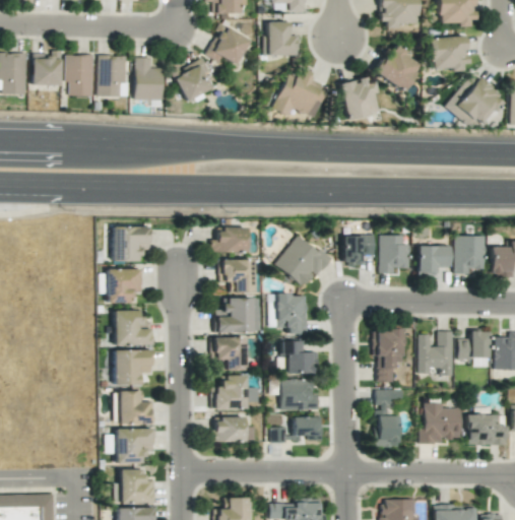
[(205,0),(206,1),(213,1),(213,13),(241,13),(241,5),(248,5),(248,0),(205,0)]
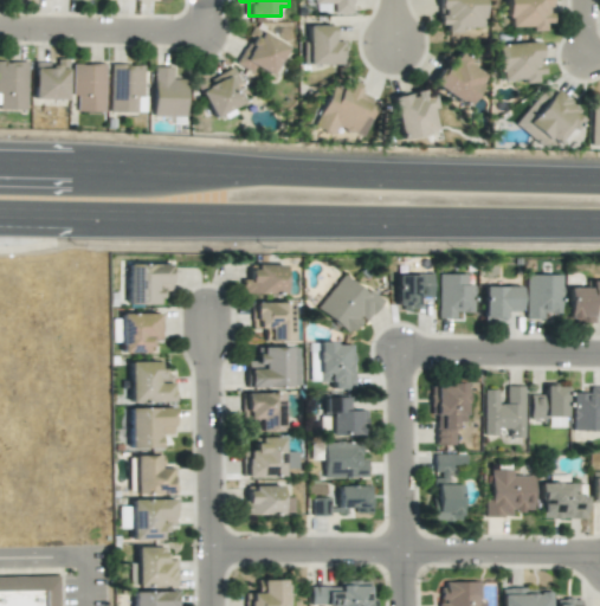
[(317,0),(317,5),(337,5),(337,13),(356,13),(356,0),(317,0)]
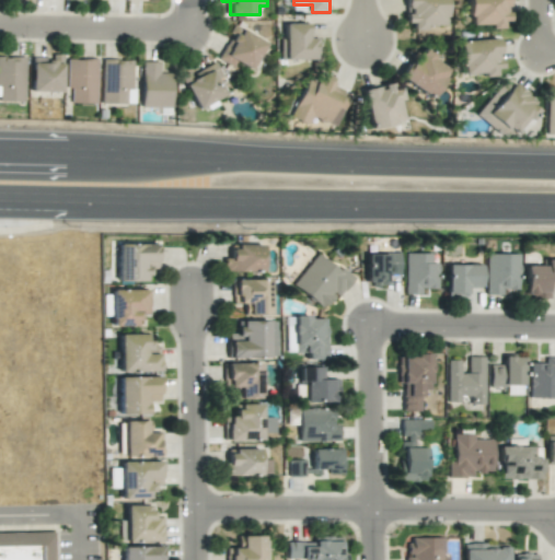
[(409,0),(411,27),(450,26),(449,0),(409,0)]
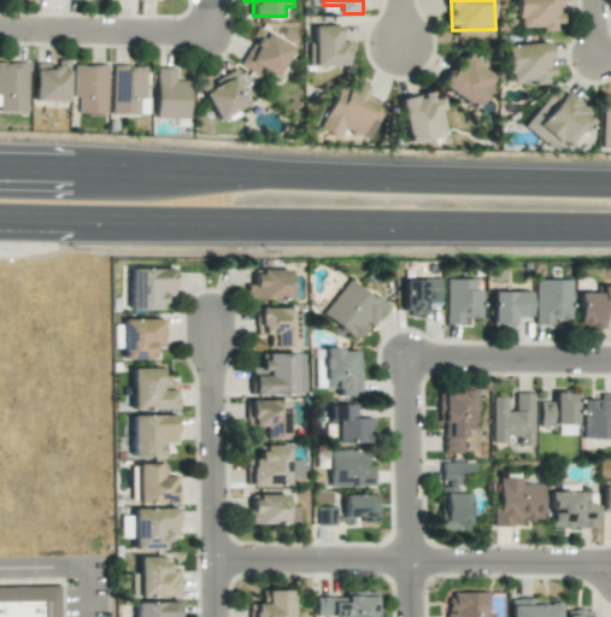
[(520,0),(521,28),(545,27),(545,31),(563,31),(562,0),(520,0)]
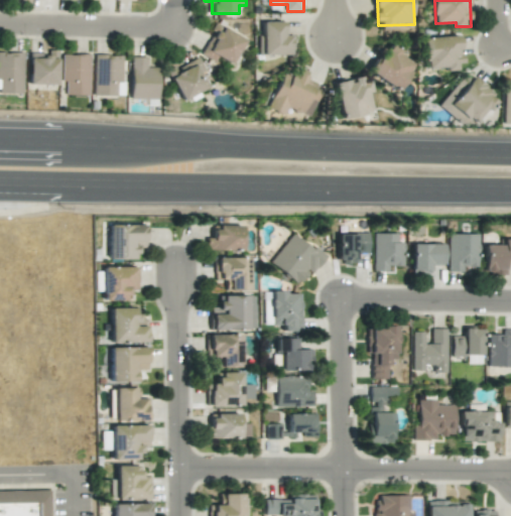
[(264,21),(263,54),(296,55),(296,34),(288,34),(288,22),(264,21)]
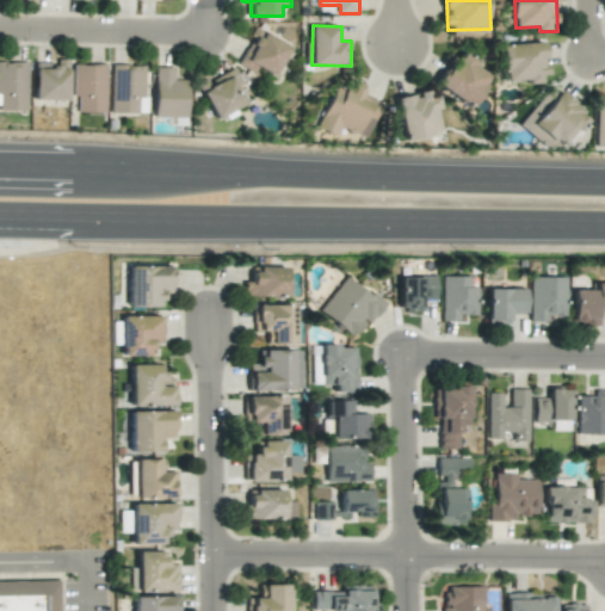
[(295,48),(263,29),(241,62),(258,73),(261,67),(277,76),(295,48)]
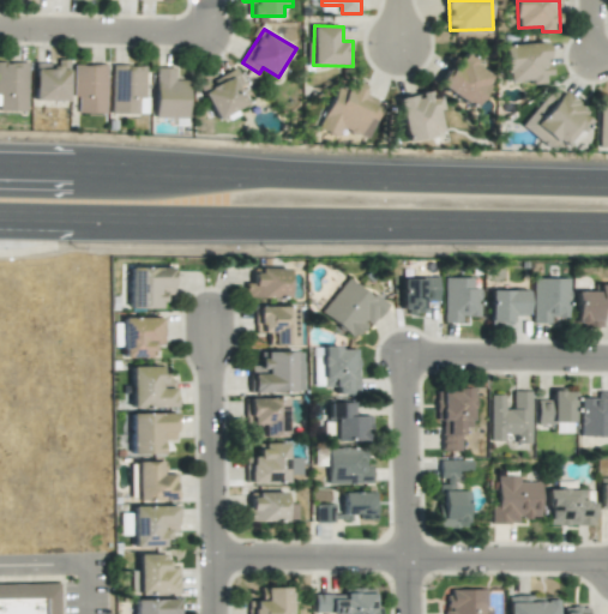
[(509,82),(553,80),(552,42),(507,44),(509,82)]
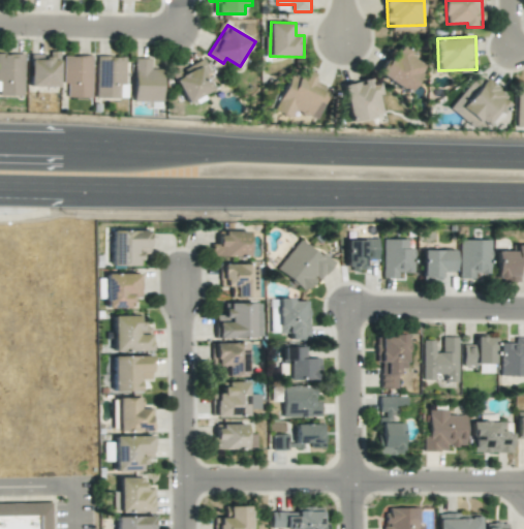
[(382,76),(413,92),(429,62),(398,47),(382,76)]
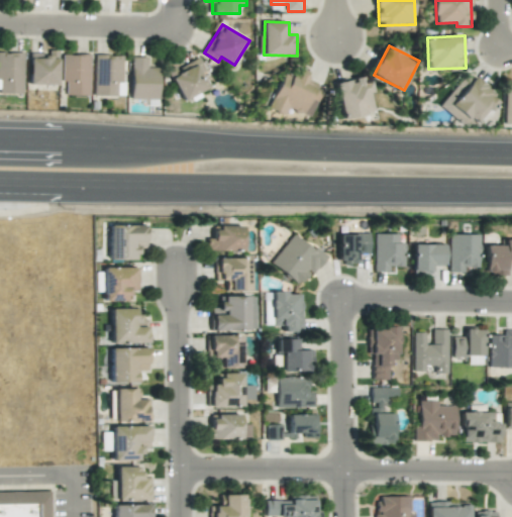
[(60,85),(61,50),(53,50),(53,54),(32,54),(32,84),(60,85)]
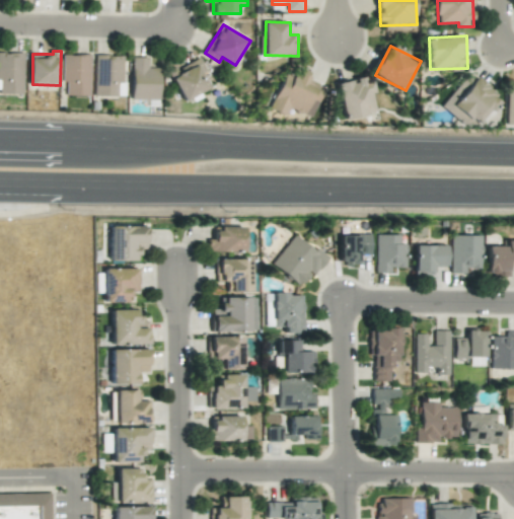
[(27,53),(0,52),(0,79),(4,80),(3,94),(26,94),(27,53)]
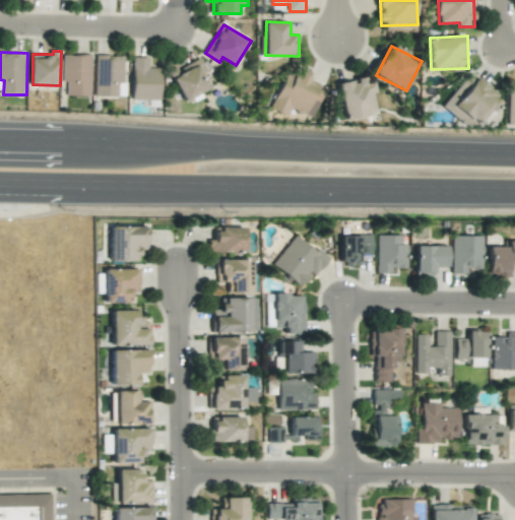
[(70,95),(92,96),(93,55),(66,54),(65,82),(70,82),(70,95)]
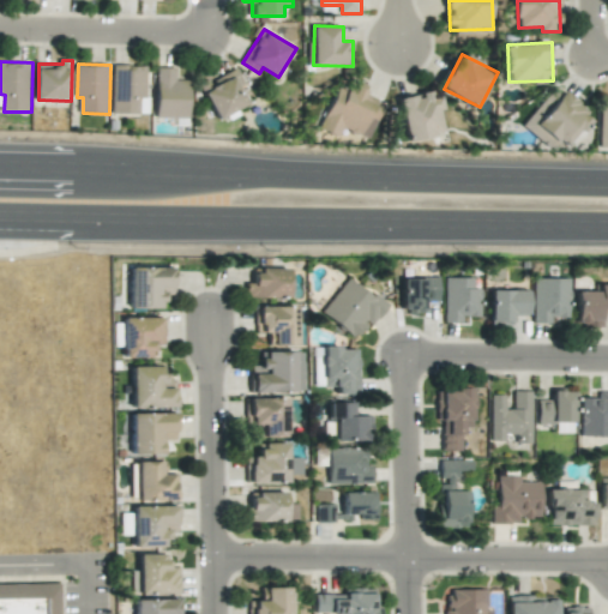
[(150,66),(116,65),(115,114),(154,115),(154,96),(150,96),(150,66)]
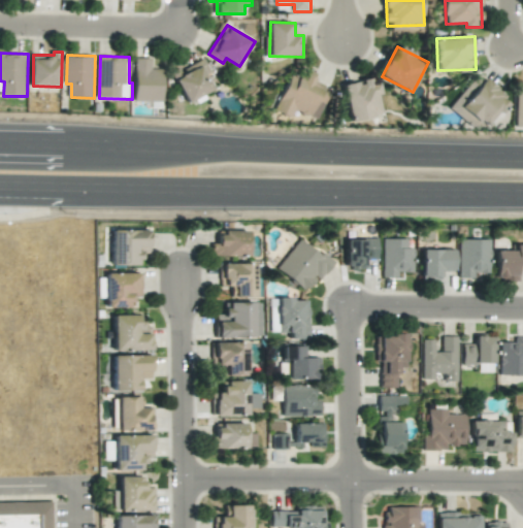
[(155,58),(138,58),(137,101),(165,102),(166,69),(154,69),(155,58)]
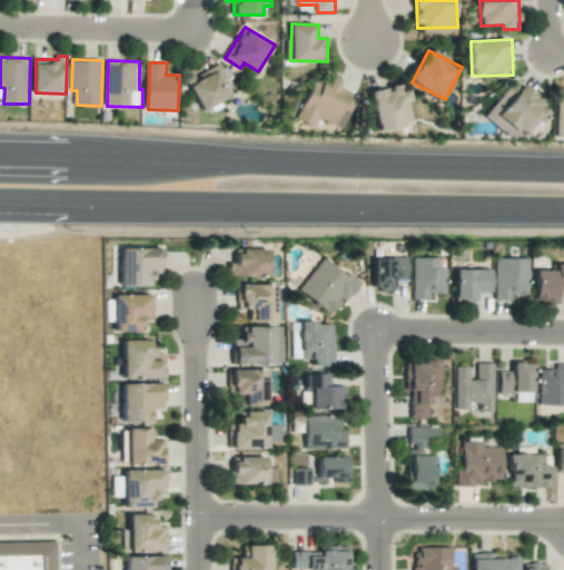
[(187,79),(206,111),(233,96),(225,81),(231,78),(223,64),(198,77),(196,74),(187,79)]
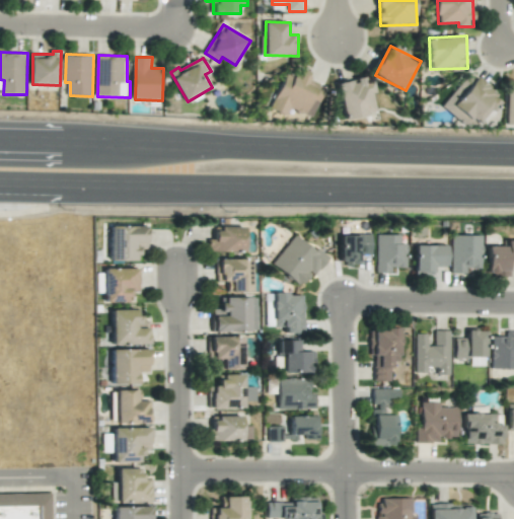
[(291,71),(272,107),(288,117),(293,107),(313,118),(329,88),(310,78),(313,72),(300,65),(296,74),(291,71)]
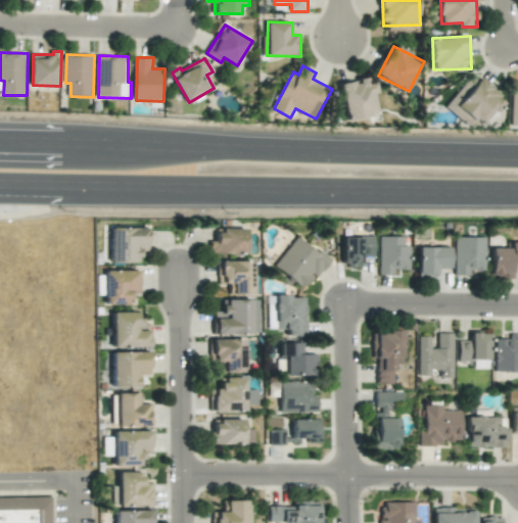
[(506,98),(477,74),(449,105),(471,126),(477,117),(483,124),(506,98)]
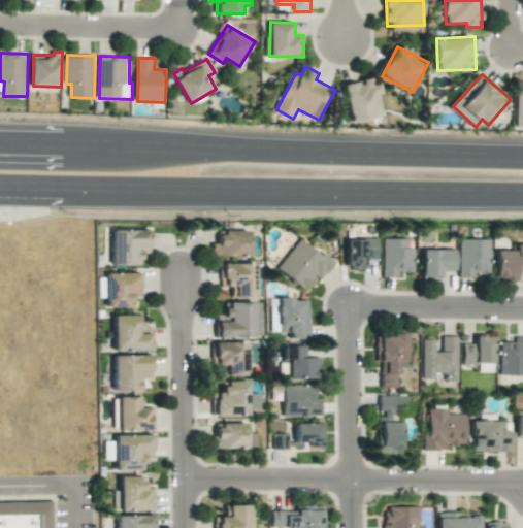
[(384,116),(380,94),(383,94),(381,78),(364,81),(346,85),(353,121),(384,116)]
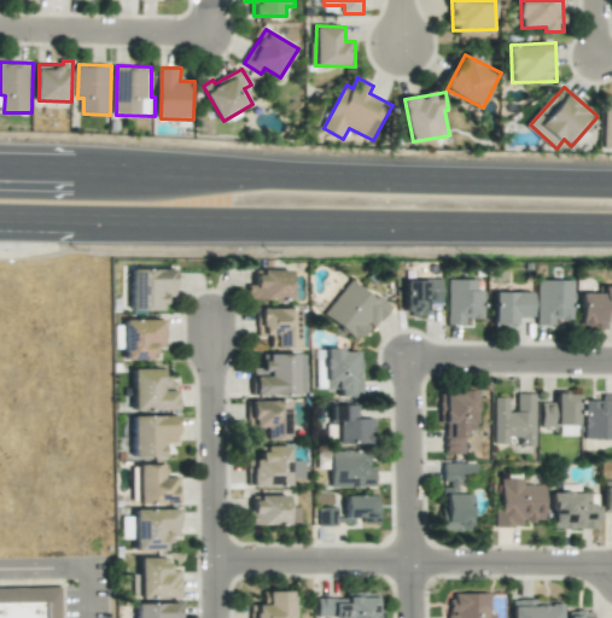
[(134,310),(169,310),(169,296),(180,296),(180,269),(135,269),(134,310)]
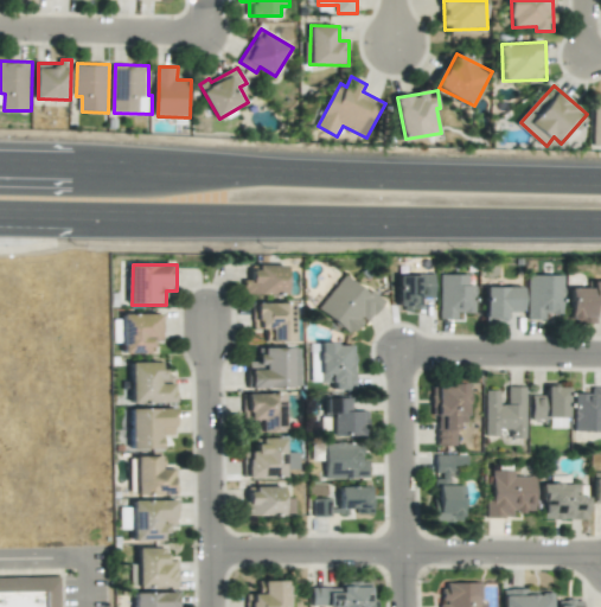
[(289,266),(254,264),(254,280),(247,280),(245,294),(288,295),(289,266)]
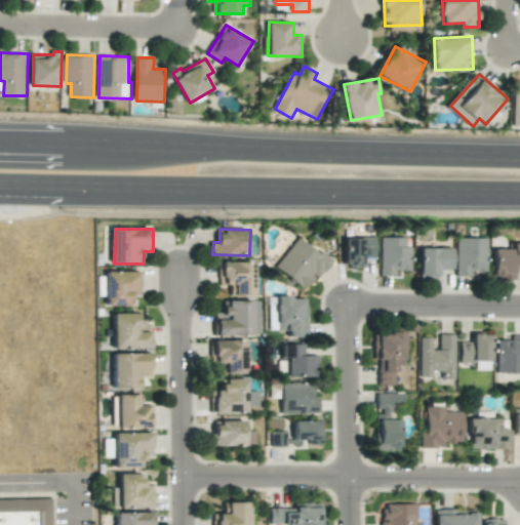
[(348,237),(347,267),(366,267),(366,257),(378,257),(378,237),(348,237)]
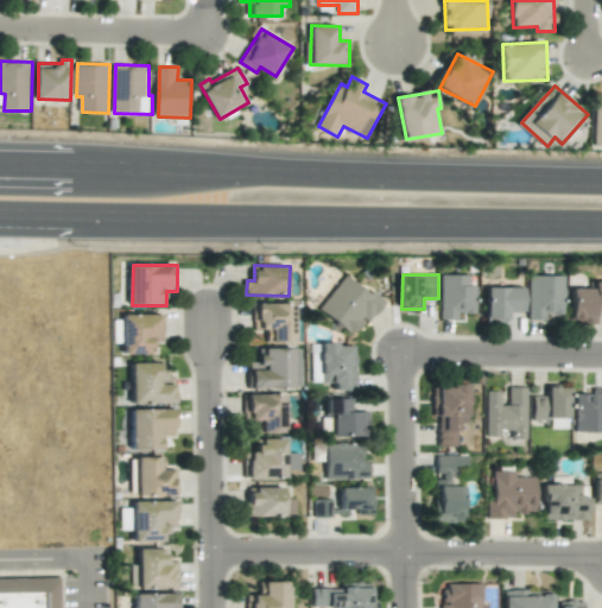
[(473,276),(444,274),(444,320),(462,320),(462,312),(479,314),(479,285),(473,285),(473,276)]
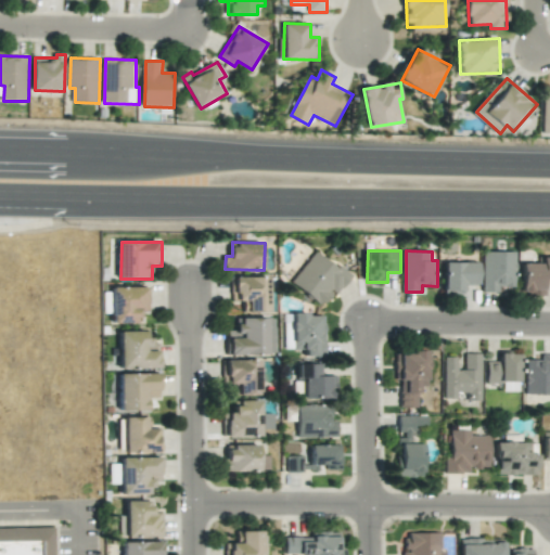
[(294,280),(324,308),(355,275),(344,265),(340,269),(320,252),(294,280)]
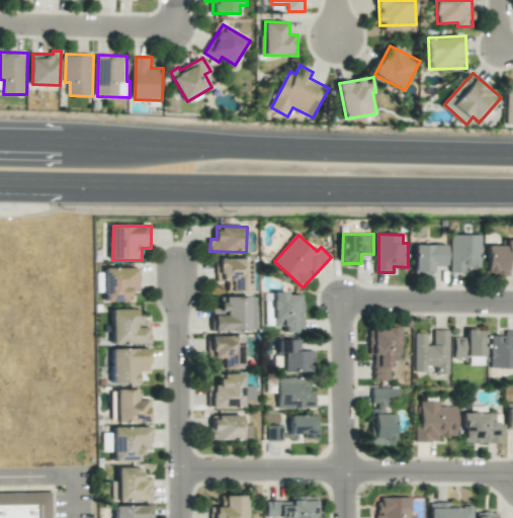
[(484,235),(453,235),(453,273),(468,273),(468,268),(484,268),(484,235)]
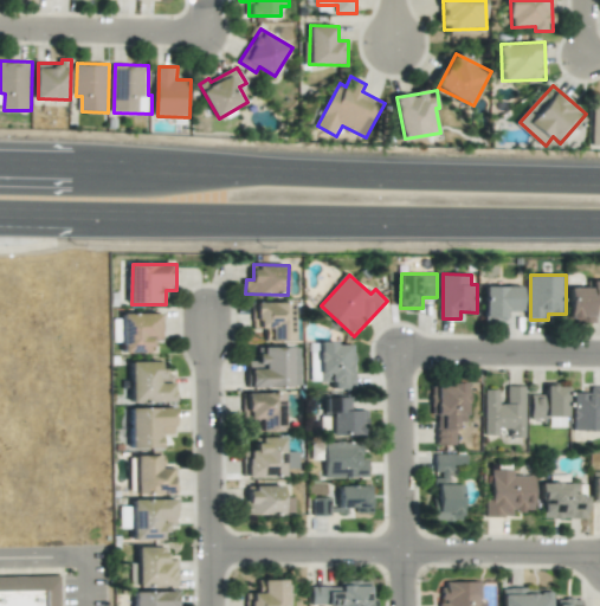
[(598,305),(599,305),(599,281),(594,281),(594,288),(573,287),(572,322),(598,323),(598,305)]
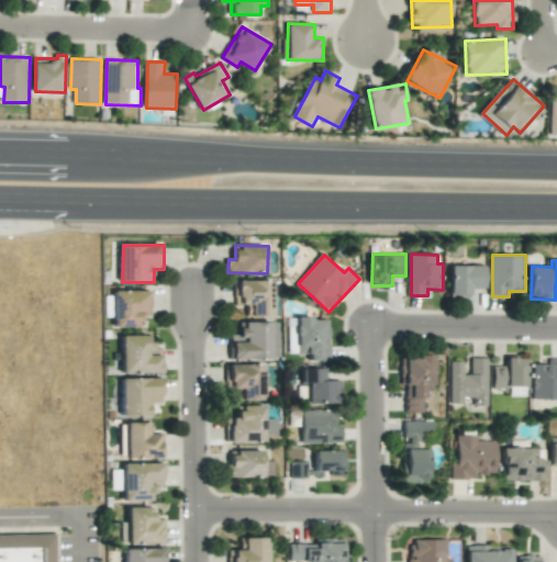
[(487,266),(453,266),(453,299),(474,299),(474,289),(487,289),(487,266)]
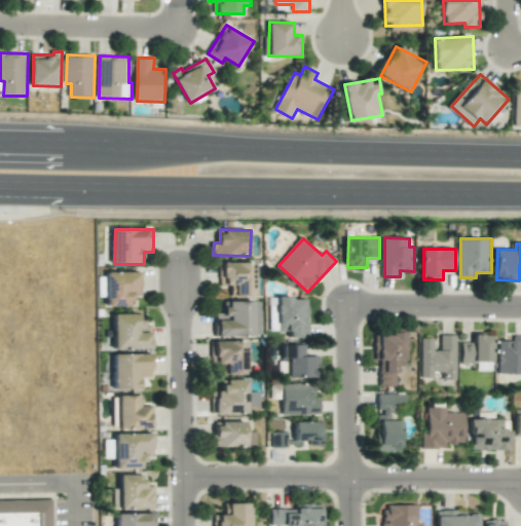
[(258,296),(257,262),(221,263),(222,286),(236,285),(236,297),(258,296)]
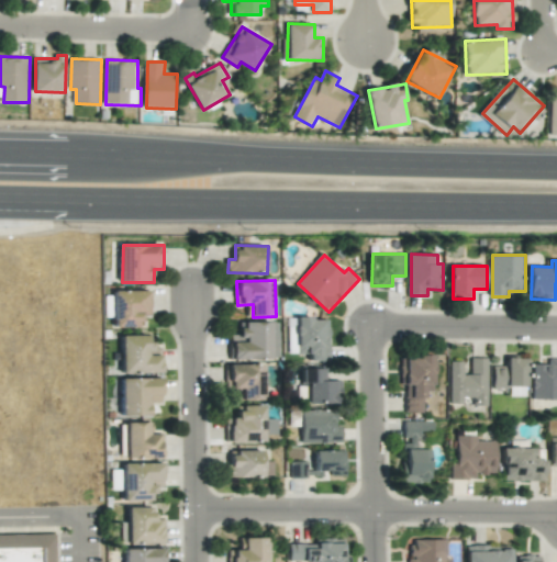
[(115,327),(144,327),(144,315),(154,315),(154,291),(115,290),(115,327)]
